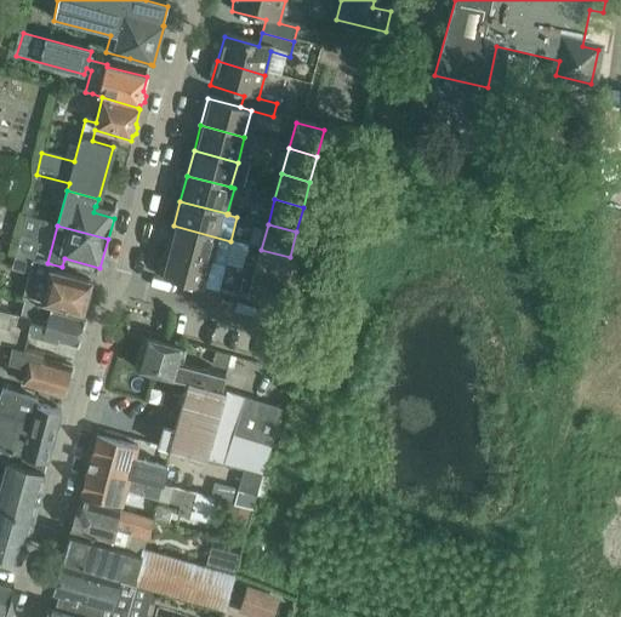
[(232,241),(231,241),(174,226),(166,251),(210,263),(226,268),(232,241)]
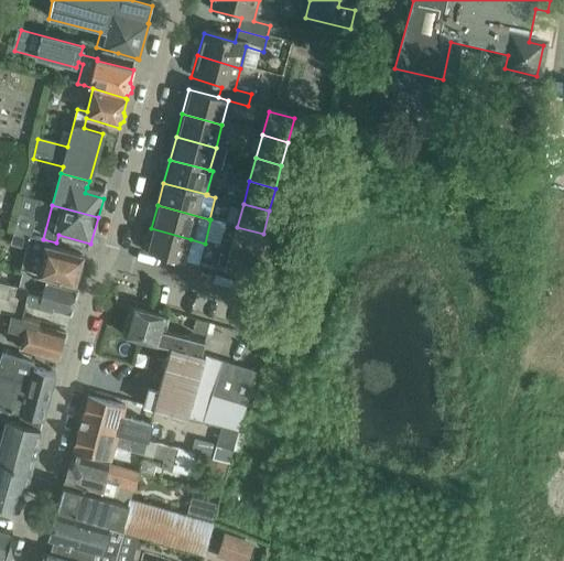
[(263,234),(237,227),(231,250),(257,257),(263,234)]
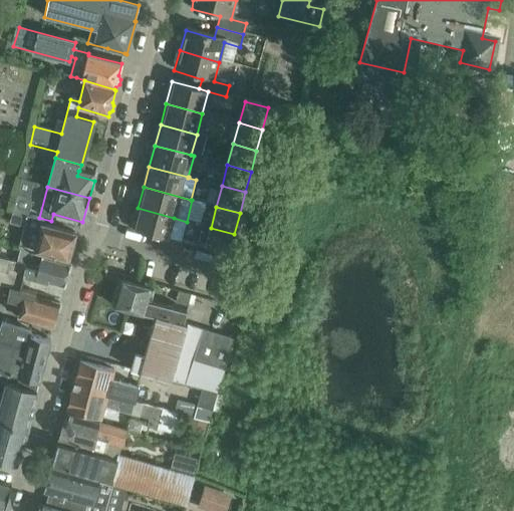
[(174,218),(138,208),(132,230),(168,239),(174,218)]
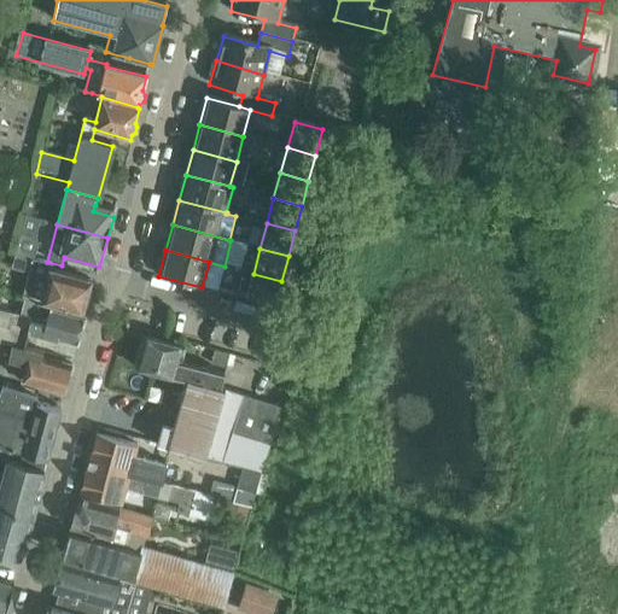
[(33,261),(15,257),(11,270),(29,275),(23,298),(42,303),(42,302),(82,314),(83,310),(88,308),(91,300),(88,296),(88,292),(87,291),(89,282),(51,272),(52,265),(33,261)]
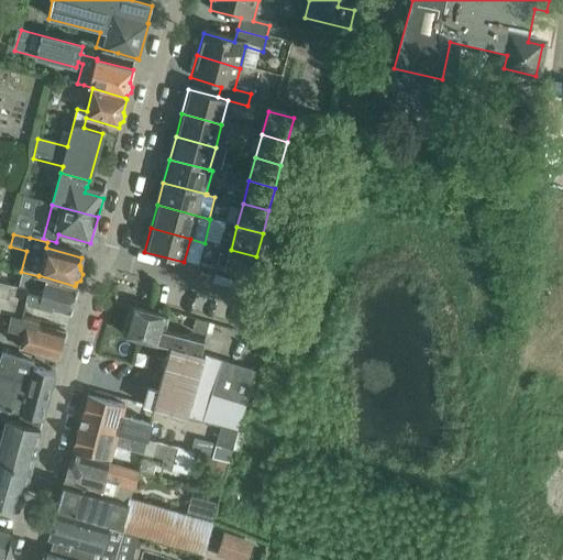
[(256,256),(231,250),(224,273),(250,281),(256,256)]
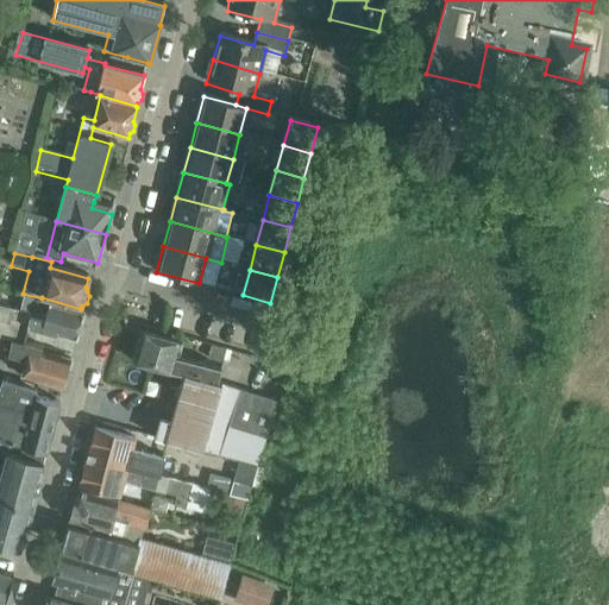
[(31,317),(20,314),(0,309),(0,338),(25,344),(29,328),(76,342),(85,314),(50,304),(49,307),(35,303),(31,317)]
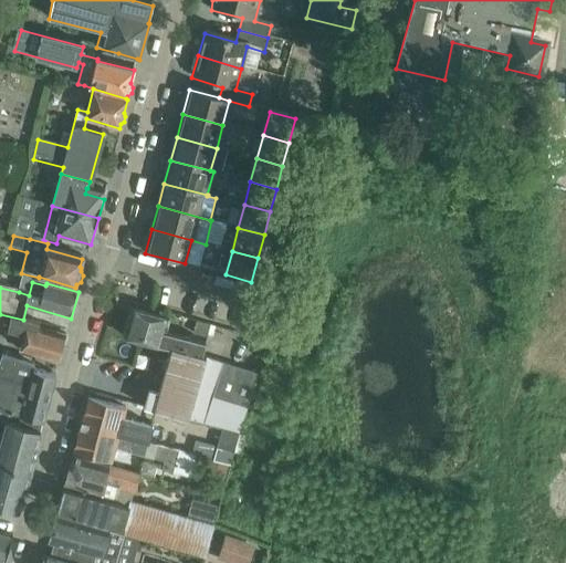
[(123,337),(171,351),(202,358),(206,345),(165,334),(169,320),(130,310),(123,337)]
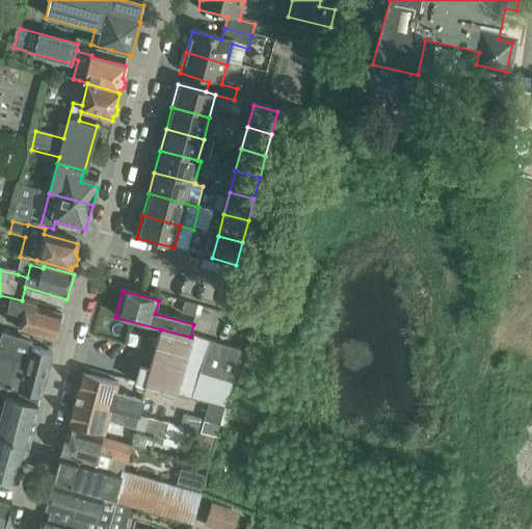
[(22,300),(10,298),(7,312),(6,317),(10,318),(12,314),(23,317),(19,331),(55,341),(56,337),(57,335),(59,328),(59,326),(61,317),(36,309),(37,305),(22,300)]
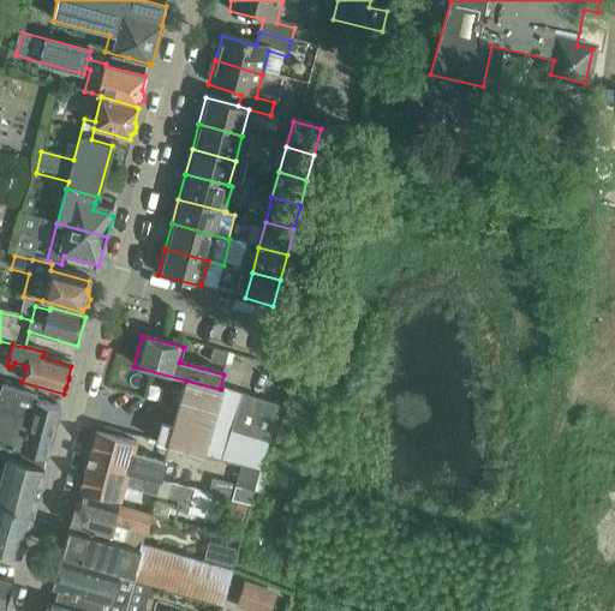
[(261,473),(279,406),(220,389),(186,381),(173,427),(162,425),(157,444),(261,473)]
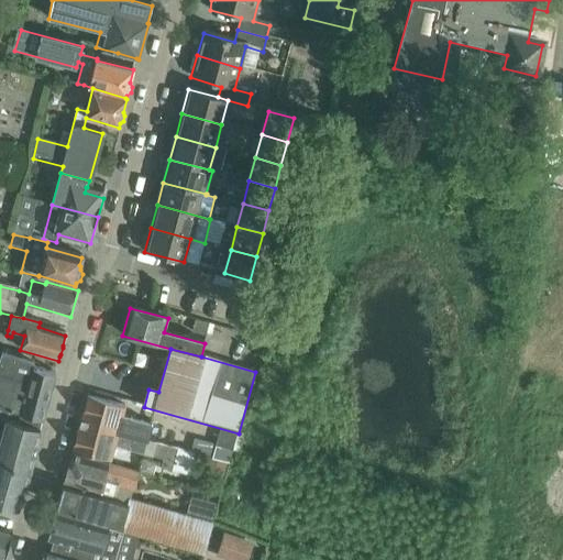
[(34,363),(1,353),(1,354),(0,357),(0,408),(43,420),(56,374),(33,369),(34,363)]
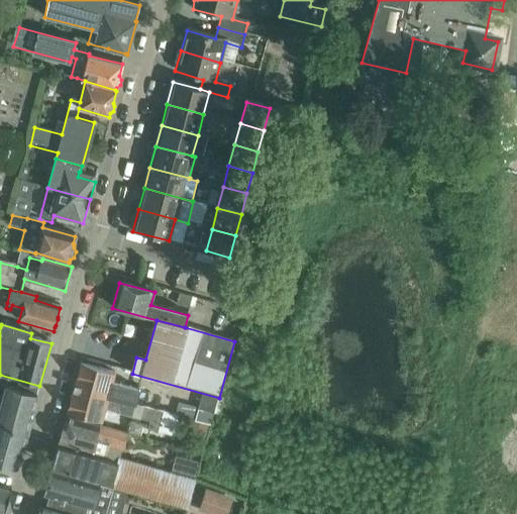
[(115,375),(81,366),(74,389),(135,406),(139,391),(113,384),(115,375)]
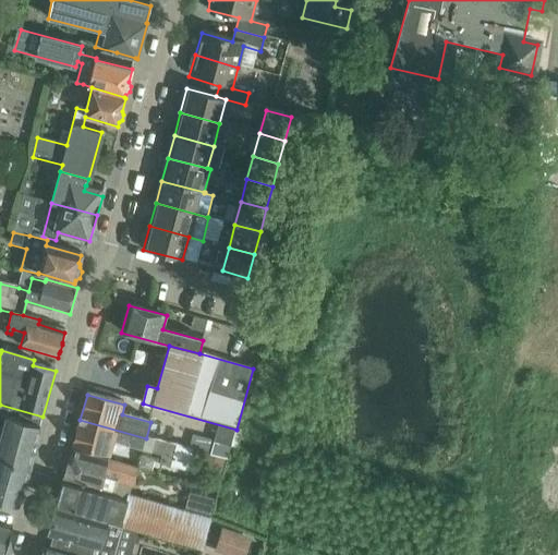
[(43,417),(0,405),(0,435),(1,436),(0,439),(0,459),(29,468),(43,417)]
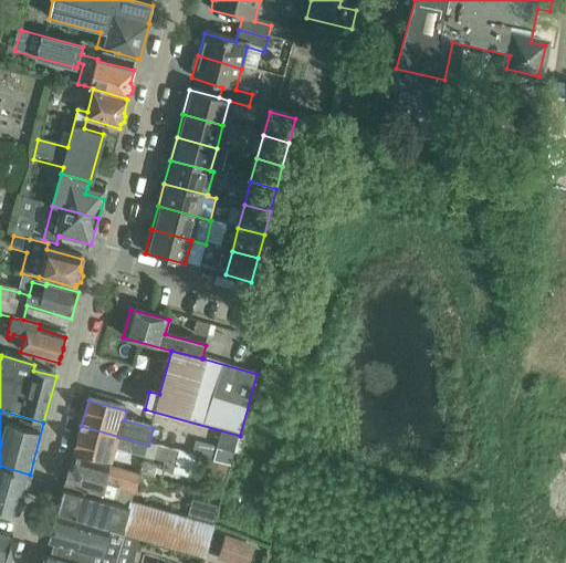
[(179,452),(148,445),(81,426),(74,452),(112,462),(115,450),(165,464),(163,471),(173,475),(179,452)]
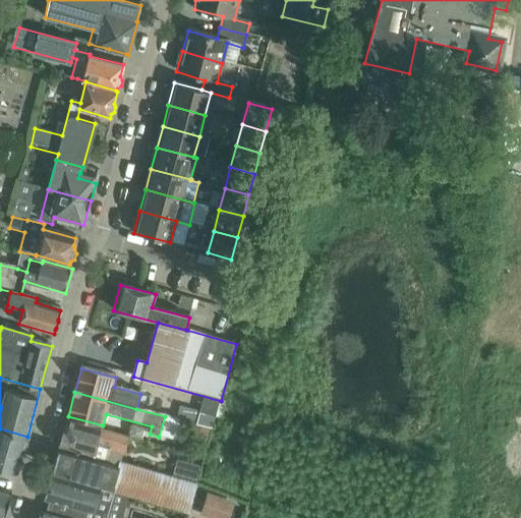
[(129,439),(67,421),(60,447),(95,456),(97,446),(125,454),(129,439)]
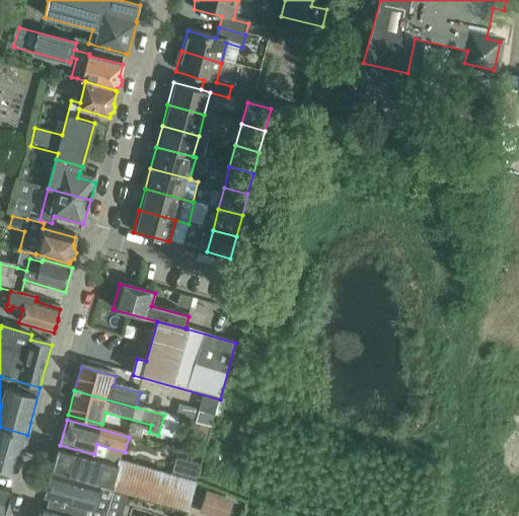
[(27,435),(0,427),(0,467),(17,472),(27,435)]
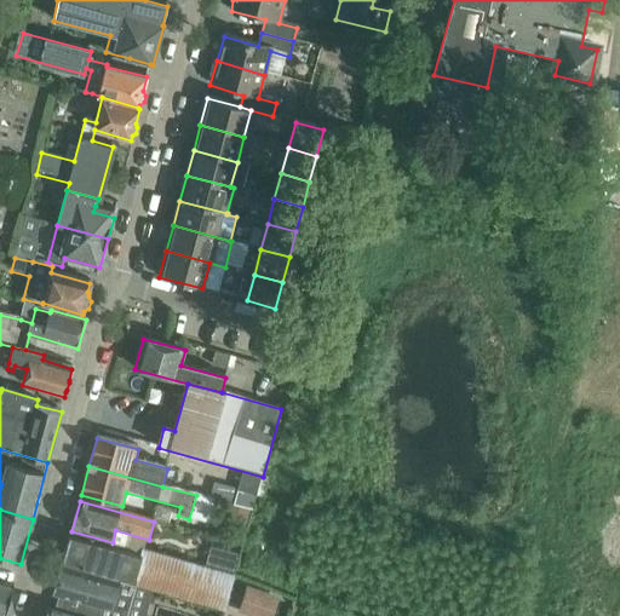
[(69,536),(62,562),(135,582),(133,586),(153,591),(224,611),(234,576),(205,568),(143,551),(142,557),(69,536)]
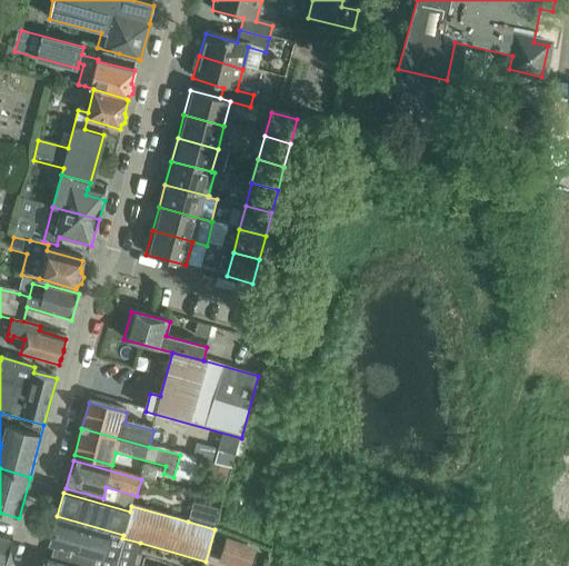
[(220,512),(193,504),(188,522),(215,529),(220,512)]
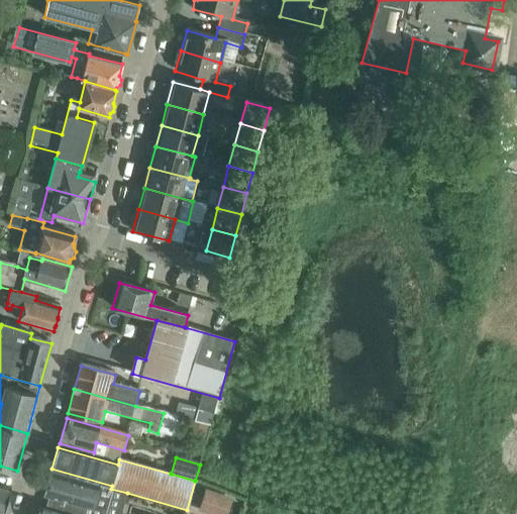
[(52,473),(44,496),(45,497),(65,501),(78,505),(81,495),(106,502),(108,494),(111,495),(113,490),(71,478),(52,473)]
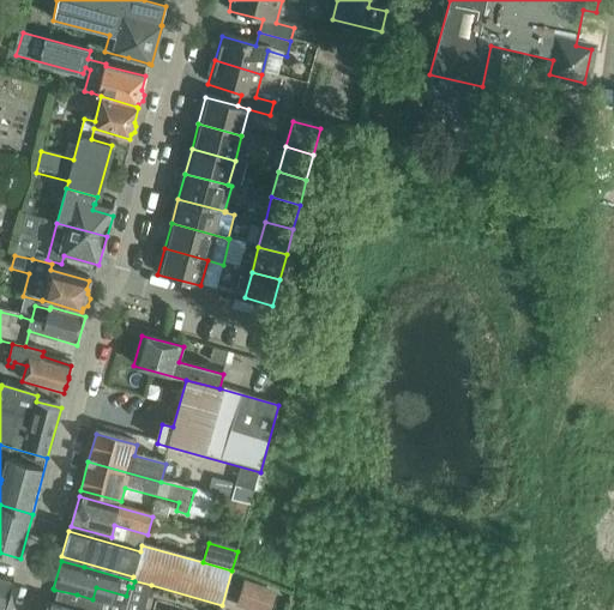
[(13,581),(0,578),(0,608),(6,609),(13,581)]
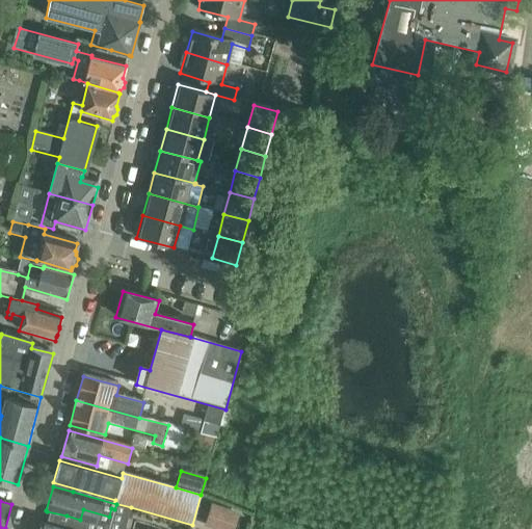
[(235,528),(241,514),(213,503),(204,527),(207,528),(235,528)]
